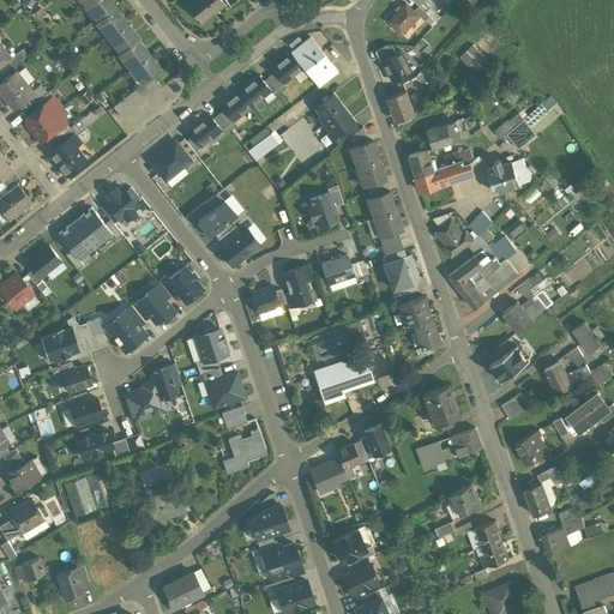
[(112,0),(92,0),(89,2),(101,18),(115,7),(116,5),(112,0)]
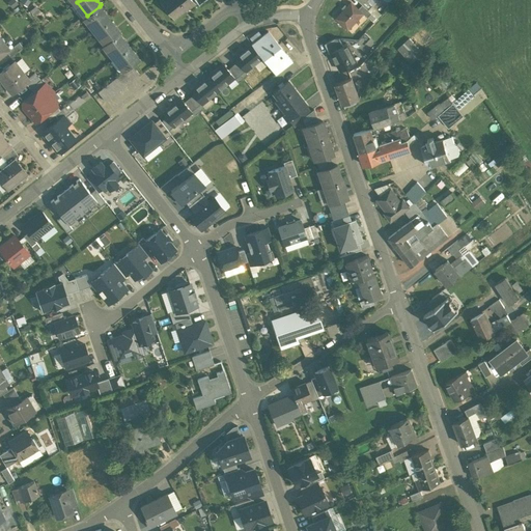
[(194,2),(191,0),(163,0),(164,0),(176,17),(194,2)]
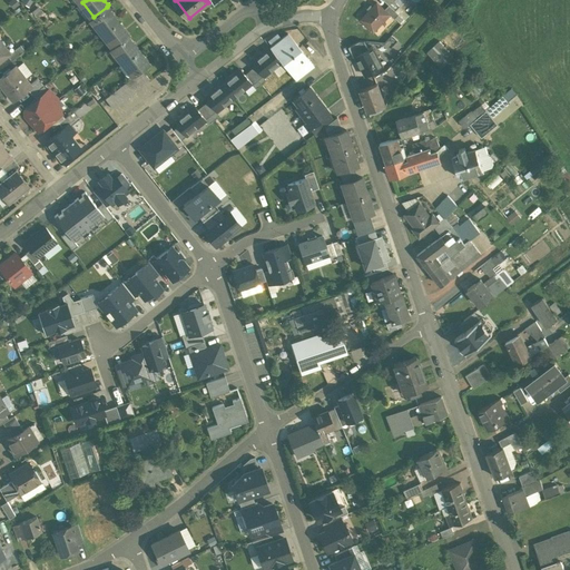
[(394,0),(383,0),(389,6),(395,11),(401,6),(394,0)]
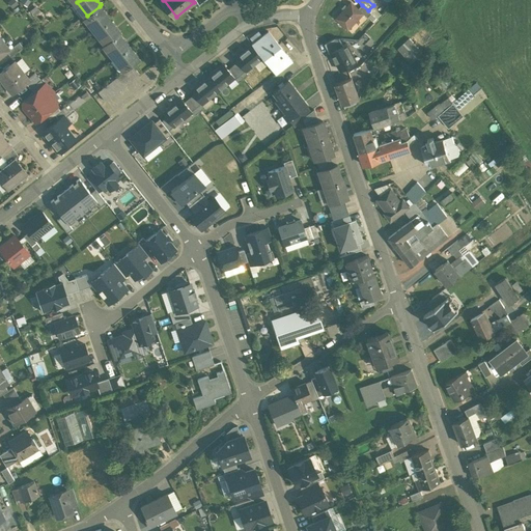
[(352,3),(336,18),(347,29),(363,15),(358,9),(352,3)]
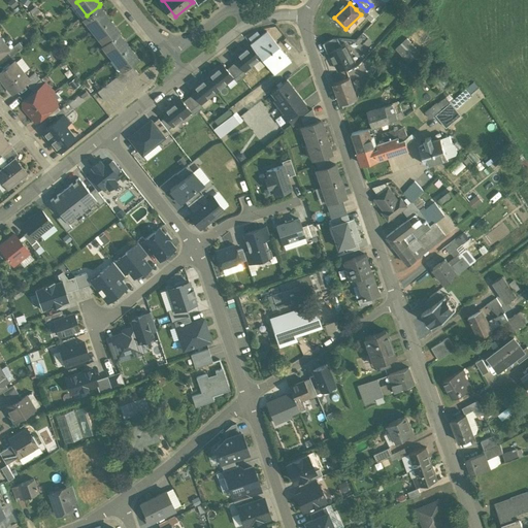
[(366,10),(360,5),(356,9),(361,14),(365,18),(369,13),(366,10)]
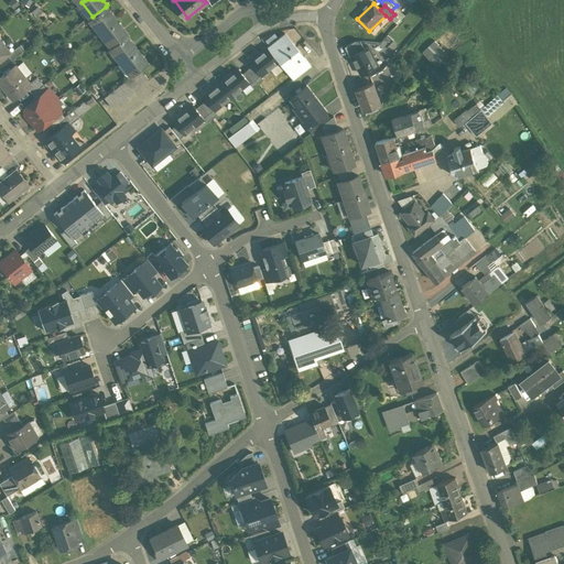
[(93,17),(91,18),(101,32),(117,20),(106,7),(93,17)]
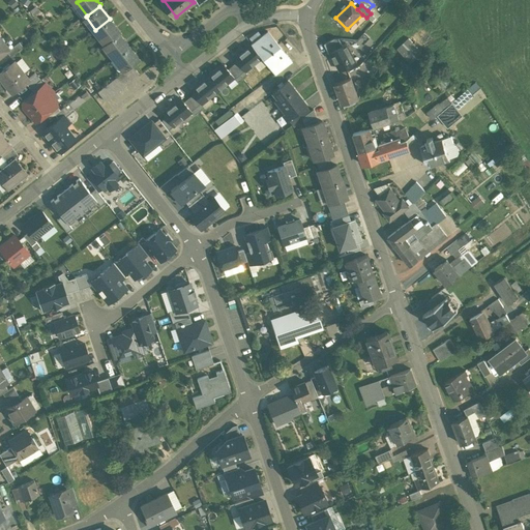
[(110,19),(95,30),(106,42),(118,33),(120,32),(110,19)]
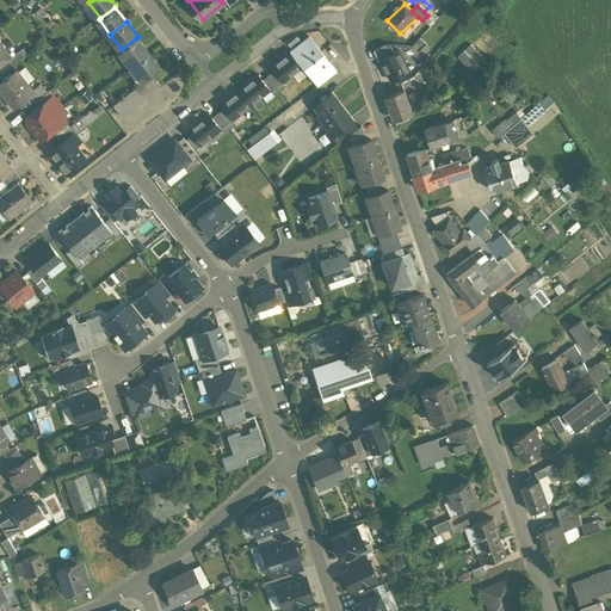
[(488,30),(473,42),(487,60),(503,48),(488,30)]
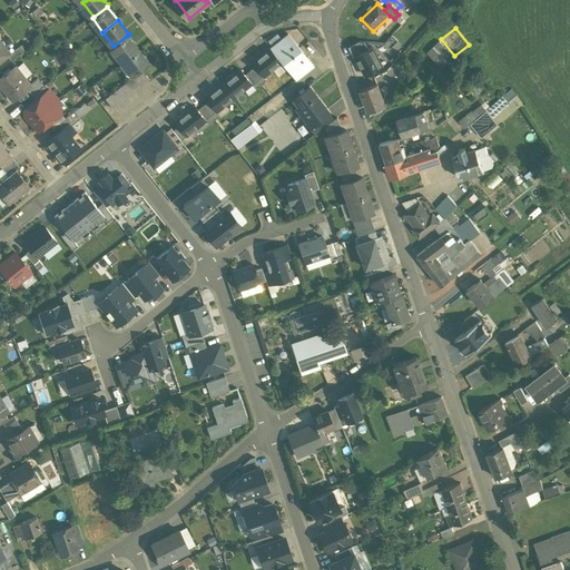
[(314,66),(287,33),(269,47),(281,61),(295,80),(314,66)]
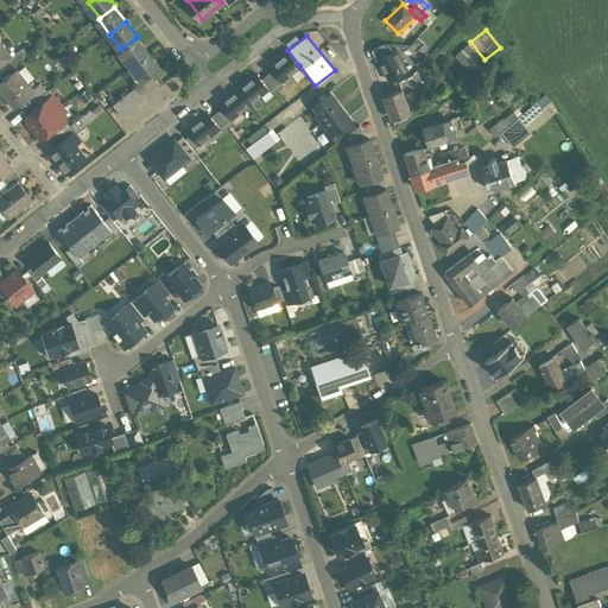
[(121,49),(120,50),(132,65),(147,52),(135,38),(121,49)]
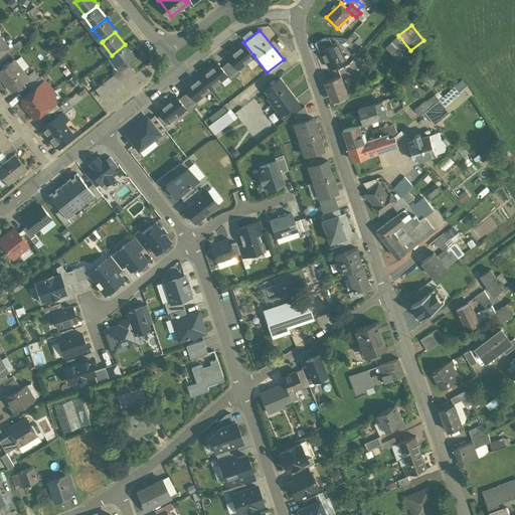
[(0,36),(0,54),(7,50),(9,48),(0,36)]
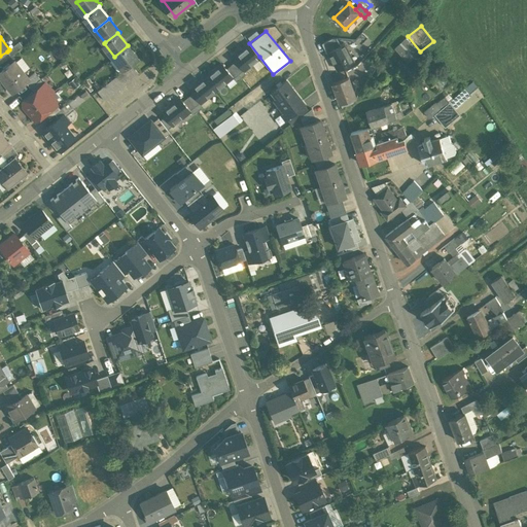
[(332,38),(322,43),(327,53),(329,51),(328,51),(341,44),(337,38),(332,38)]
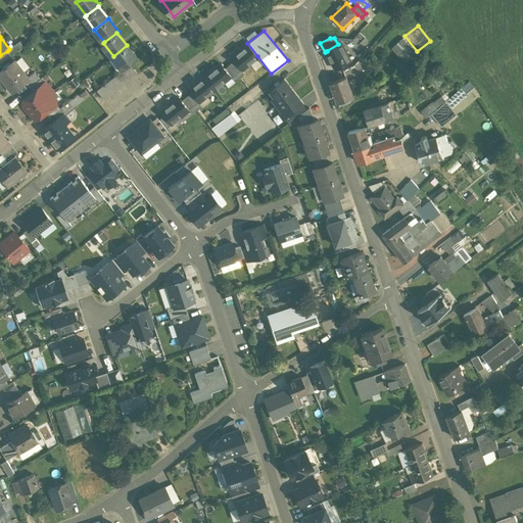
[(9,49),(7,51),(11,56),(22,46),(18,41),(9,49)]
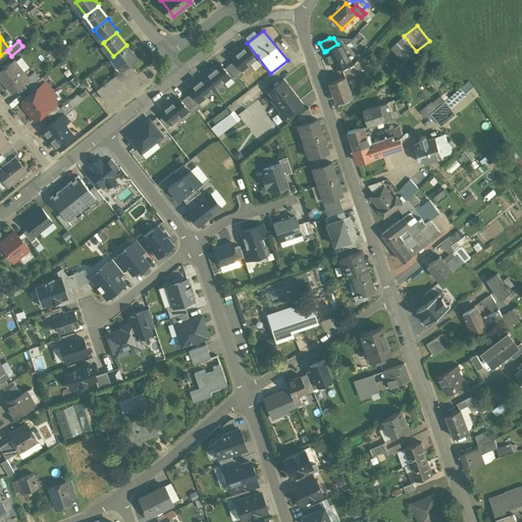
[(247,43),(230,57),(232,60),(241,69),(257,56),(247,43)]
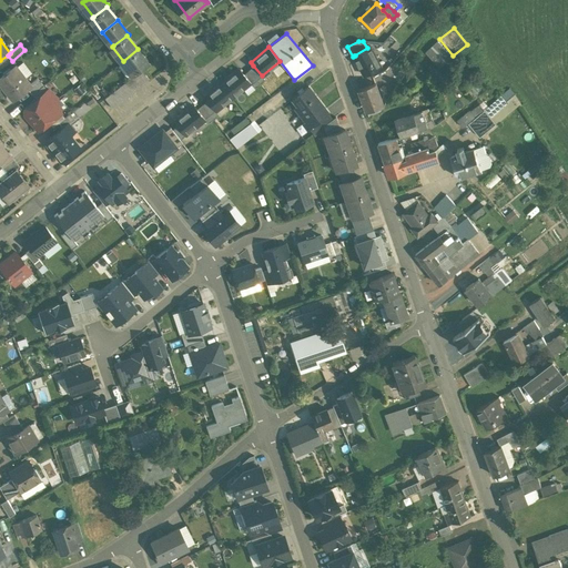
[(367,48),(354,56),(355,56),(365,74),(374,70),(373,68),(381,64),(371,47),(367,48)]
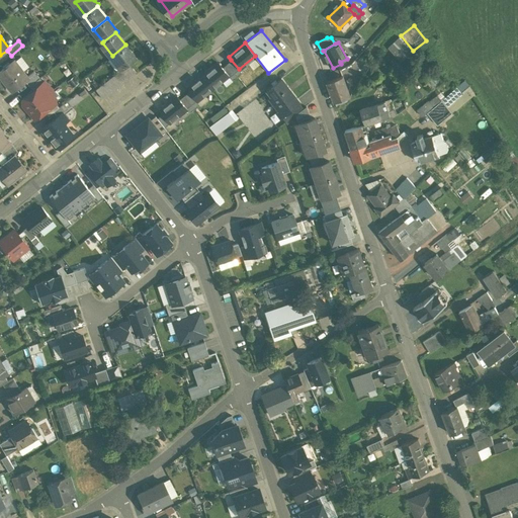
[(125,45),(112,56),(122,68),(130,63),(136,58),(125,45)]
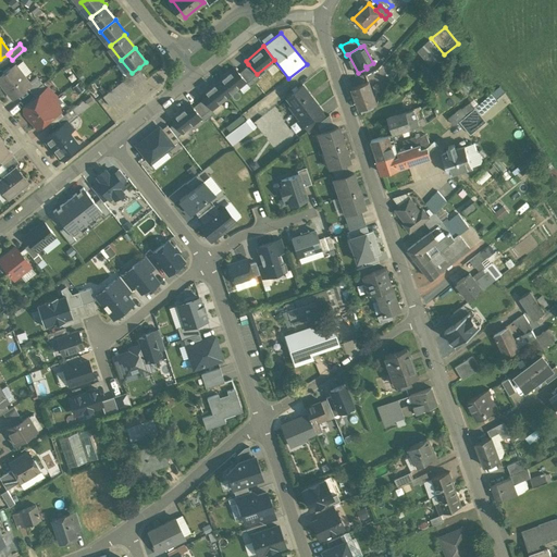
[(15,64),(0,76),(0,81),(13,98),(27,87),(31,84),(29,83),(15,64)]
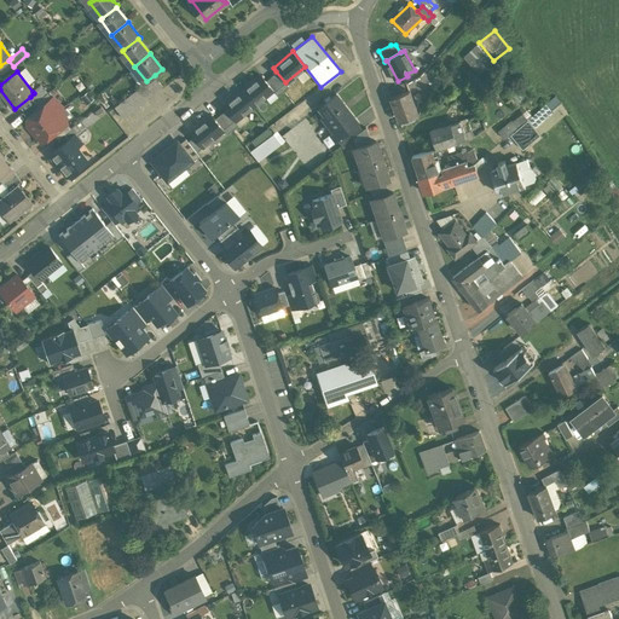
[(283,91),(288,87),(285,82),(276,71),(271,76),(283,91)]
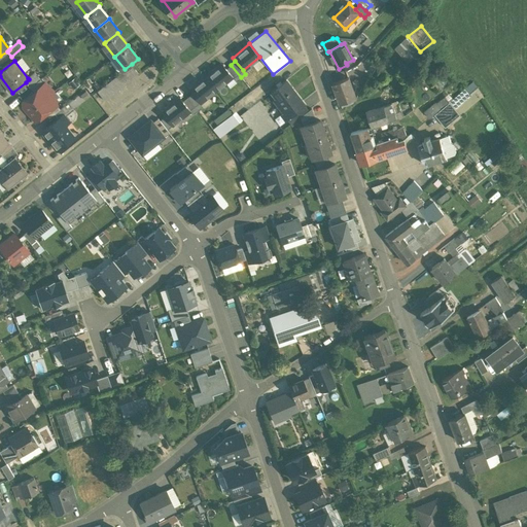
[(125,69),(98,91),(105,101),(139,73),(132,64),(125,69)]
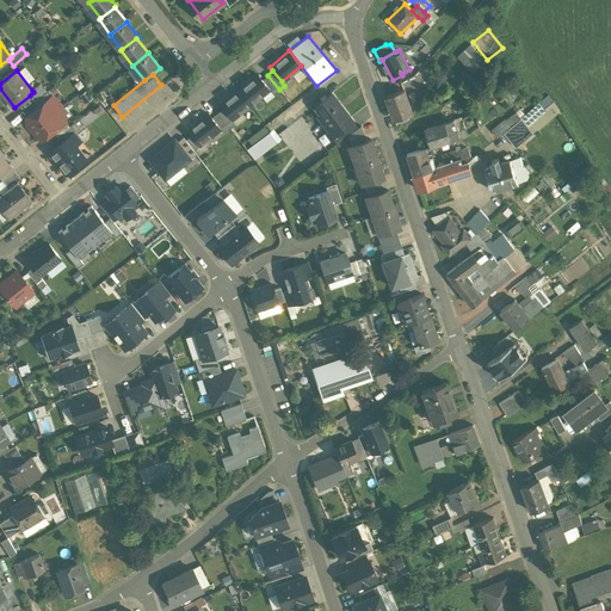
[(257,74),(238,88),(251,104),(270,90),(261,80),(257,74)]
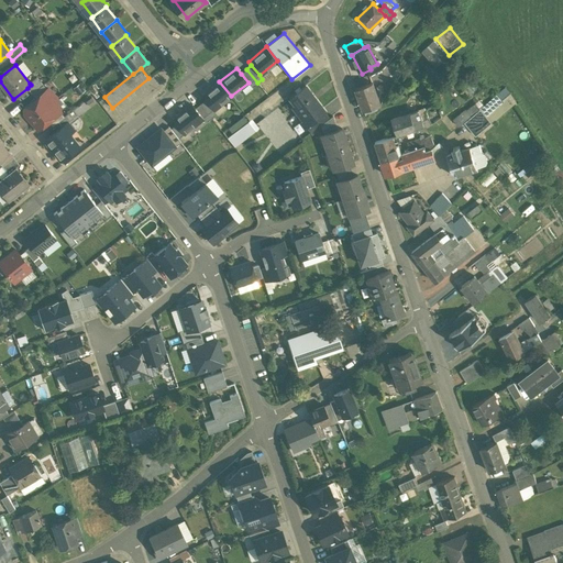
[(257,83),(246,69),(241,74),(249,83),(252,87),(257,83)]
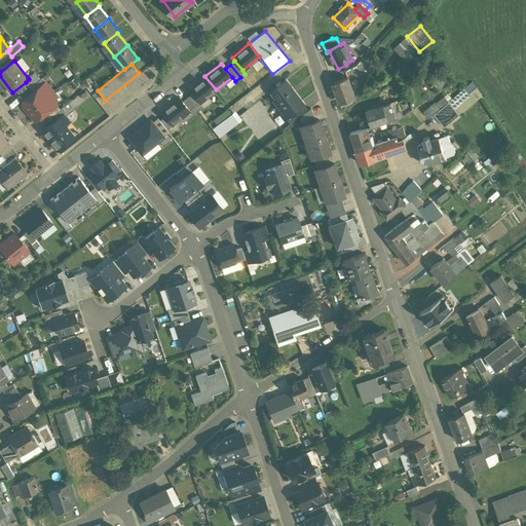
[(35,72),(28,78),(29,79),(26,82),(30,87),(40,78),(35,72)]
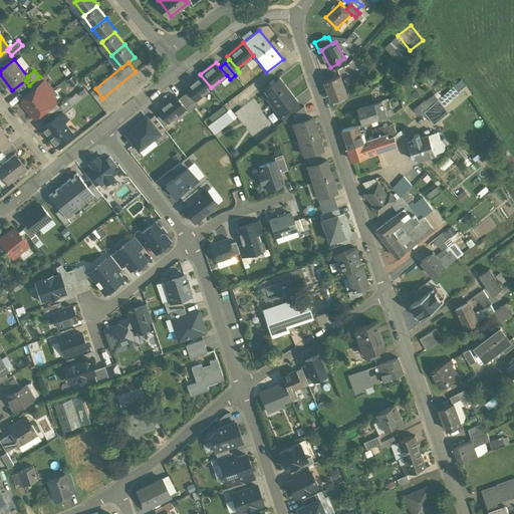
[(211,87),(200,74),(185,87),(187,91),(195,100),(211,87)]
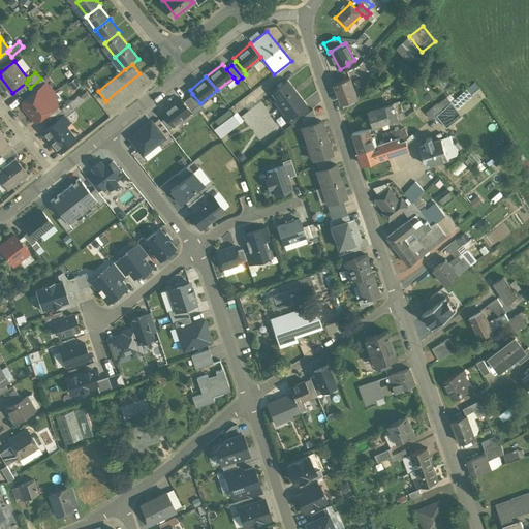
[(350,76),(337,82),(339,87),(337,87),(344,107),(354,103),(359,98),(350,76)]
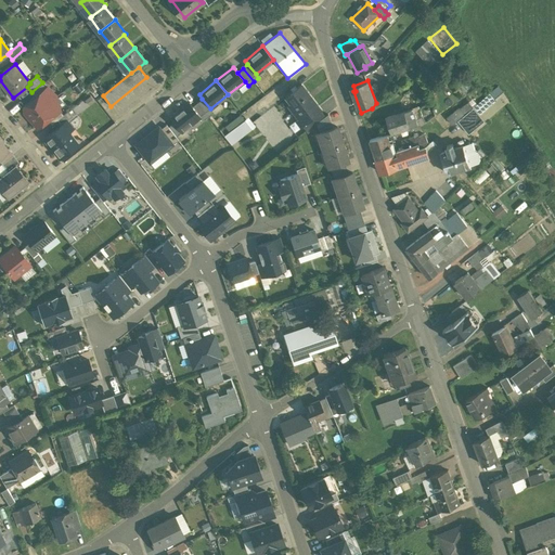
[(42,82),(31,92),(35,97),(47,88),(42,82)]
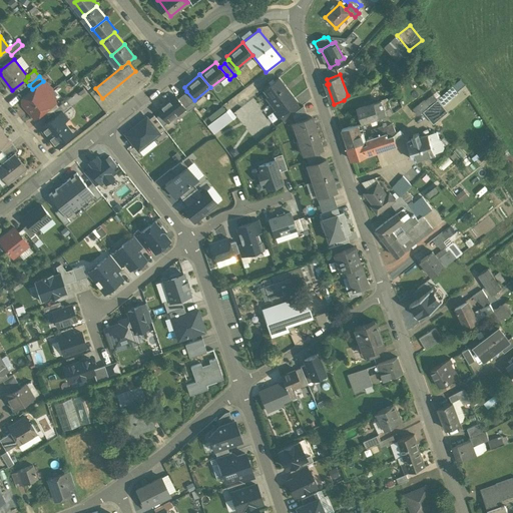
[(298,102),(279,78),(264,89),(269,95),(267,97),(272,104),(274,102),(283,113),(297,102),(298,102)]
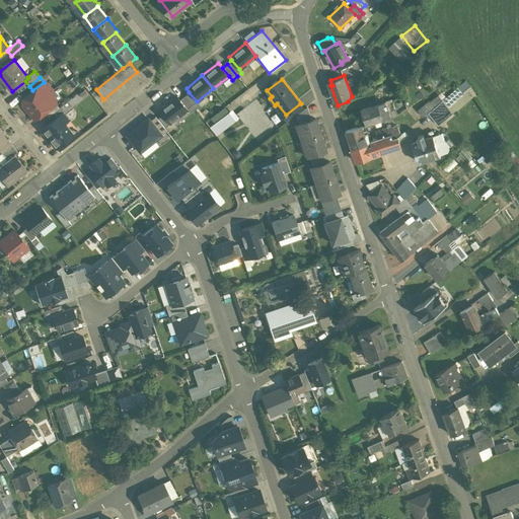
[(32,90),(22,99),(25,103),(23,105),(34,119),(56,102),(56,101),(50,92),(52,91),(45,81),(44,82),(32,90)]
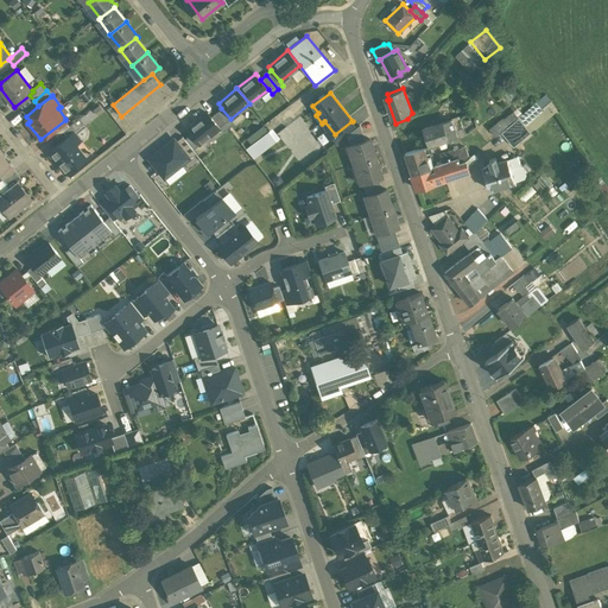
[(519,118),(525,125),(551,101),(545,95),(519,118)]
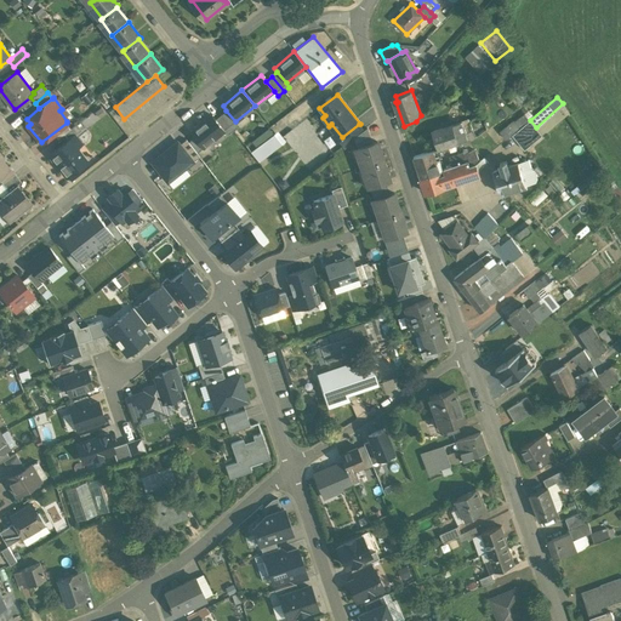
[(235,121),(226,110),(221,114),(233,130),(238,125),(235,121)]
